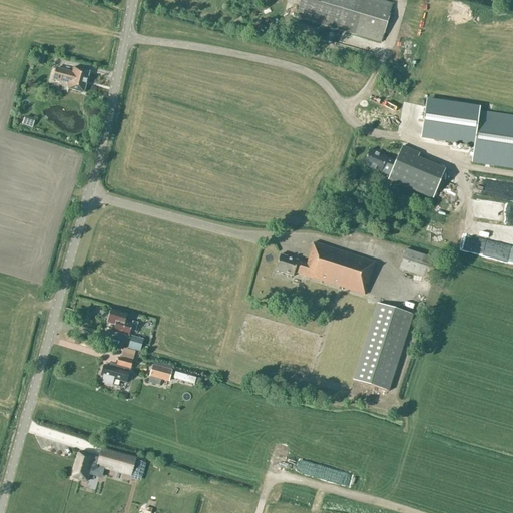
[(301,0),(297,17),(382,42),(393,4),(380,0),(301,0)]
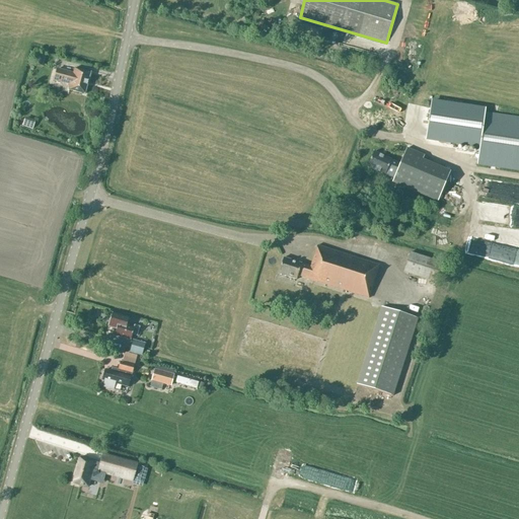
[(73,74),(57,69),(54,81),(70,86),(68,90),(84,94),(90,73),(74,69),(73,74)]
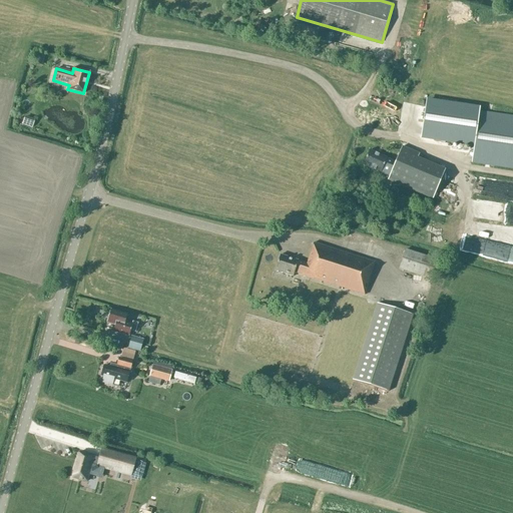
[(460,136),(463,115),(449,113),(445,133),(460,136)]
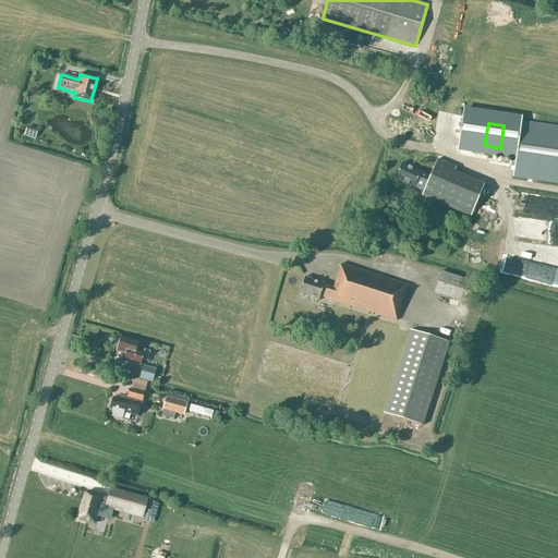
[(557,129),(521,123),(512,178),(557,184),(557,129)]
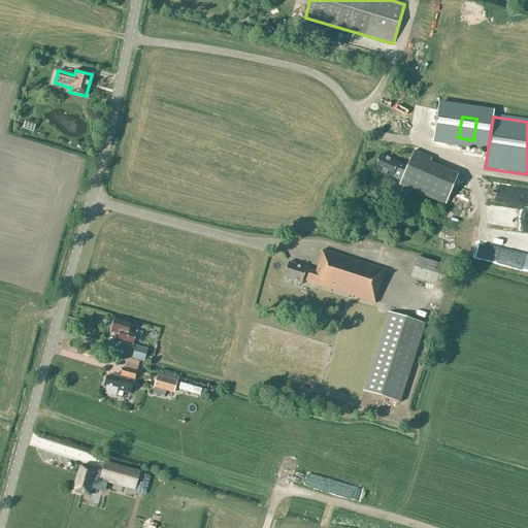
[(413,121),(406,134),(434,145),(439,132),(413,121)]
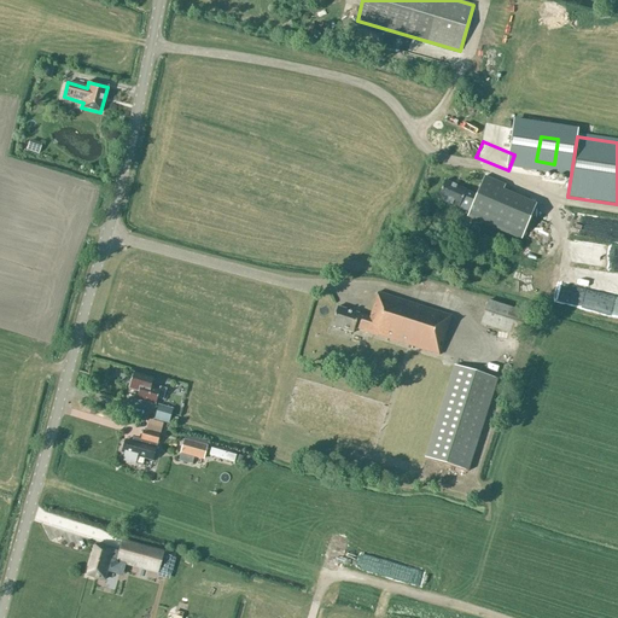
[(543,197),(485,172),(481,182),(479,182),(476,191),(467,187),(466,191),(444,181),(437,199),(459,209),(460,205),(474,211),(473,213),(526,235),(543,197)]
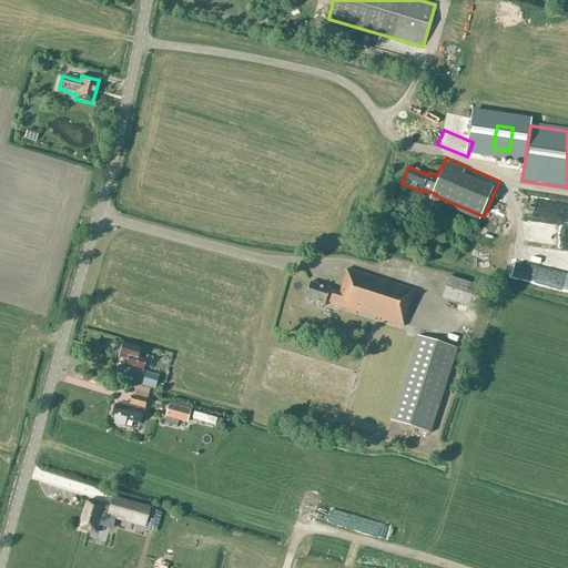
[(519,246),(567,250),(567,208),(555,206),(555,216),(548,215),(548,213),(538,212),(537,225),(520,224),(519,246)]
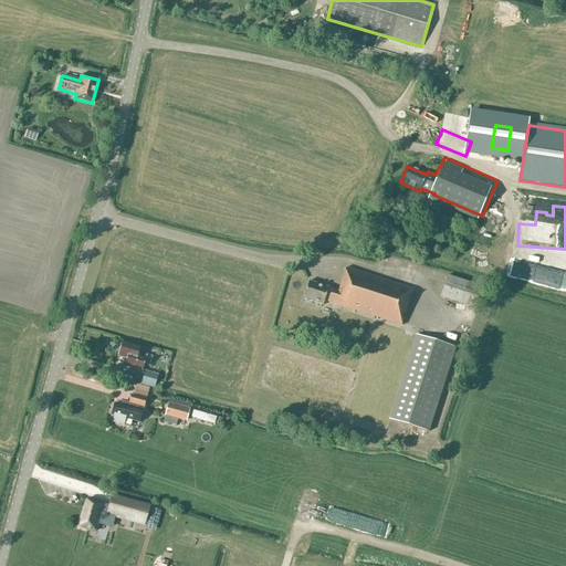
[(474,236),(483,233),(481,227),(472,229),(474,236)]
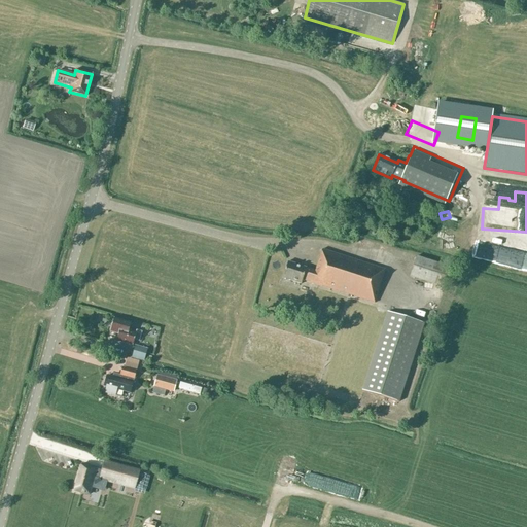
[(374,304),(385,270),(322,249),(315,271),(287,261),(282,278),(301,284),(302,280),(374,304)]
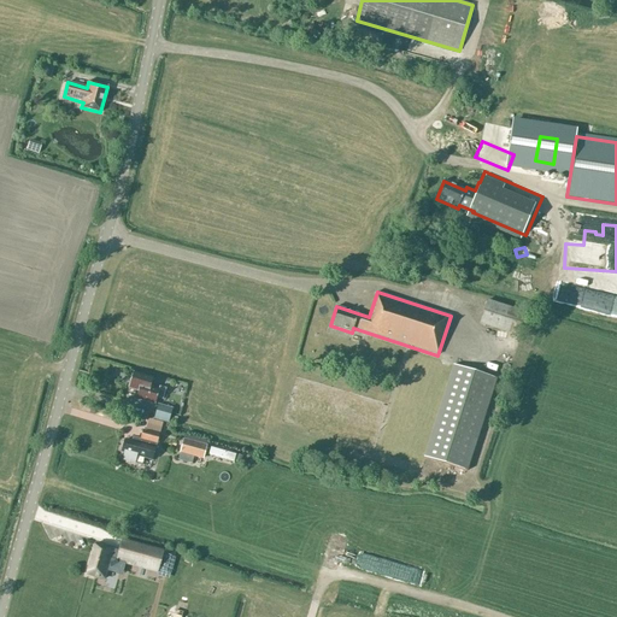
[(487,300),(480,323),(517,336),(524,313),(487,300)]
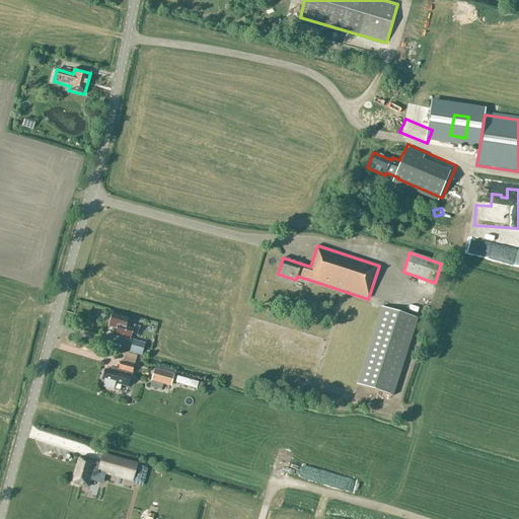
[(418,318),(350,296),(321,384),(371,400),(374,390),(392,396),(418,318)]
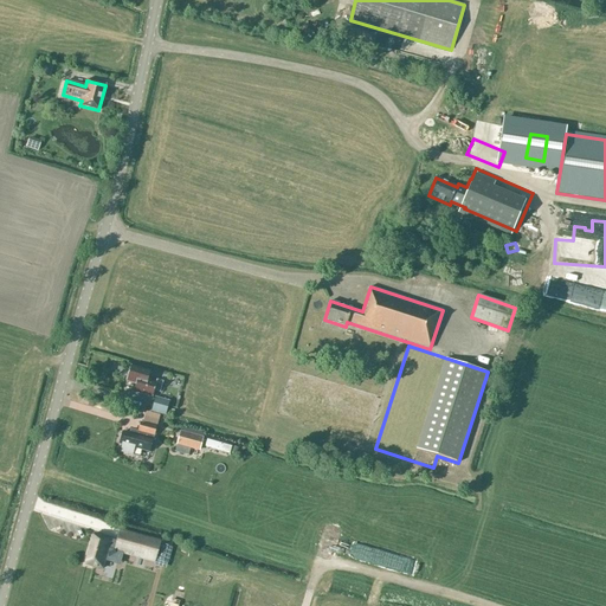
[(155,384),(147,381),(150,372),(130,366),(126,381),(135,385),(134,392),(152,398),(154,391),(160,392),(162,382),(156,380),(155,384)]
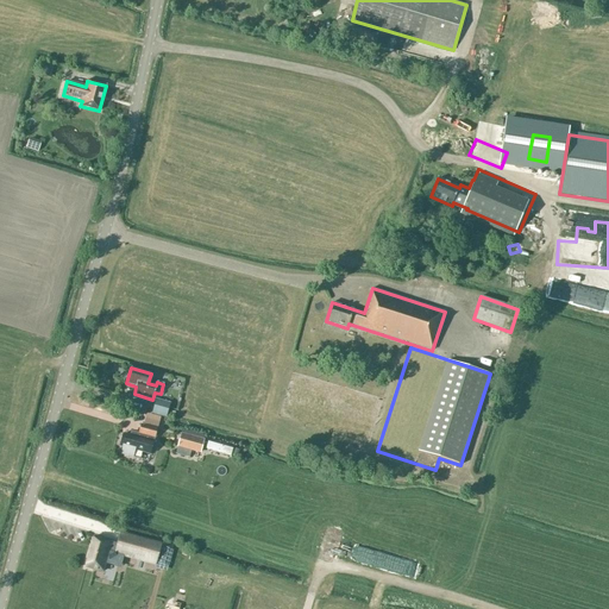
[(169,403),(155,399),(151,413),(165,416),(169,403)]
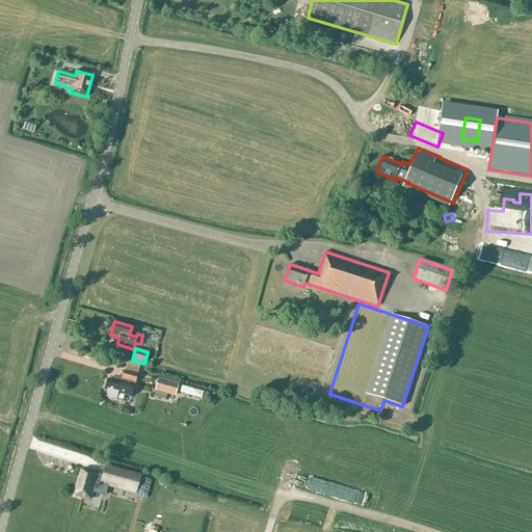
[(114,381),(107,379),(107,381),(105,382),(105,386),(105,388),(104,390),(107,391),(105,397),(116,399),(117,394),(124,395),(131,397),(137,375),(123,371),(121,379),(115,378),(114,381)]
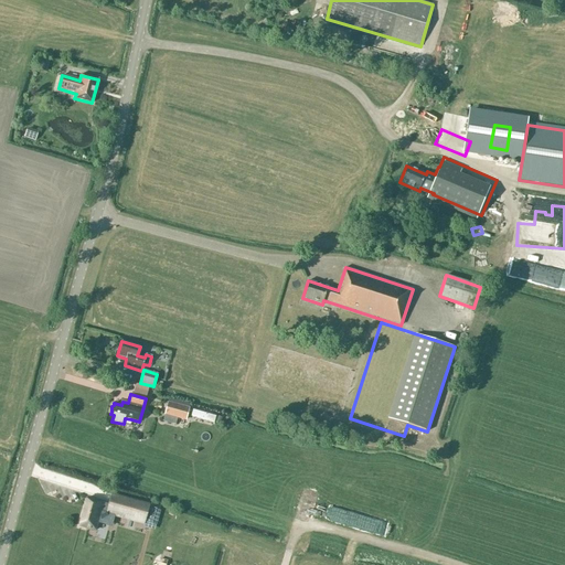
[(164,414),(187,419),(189,408),(168,403),(164,414)]
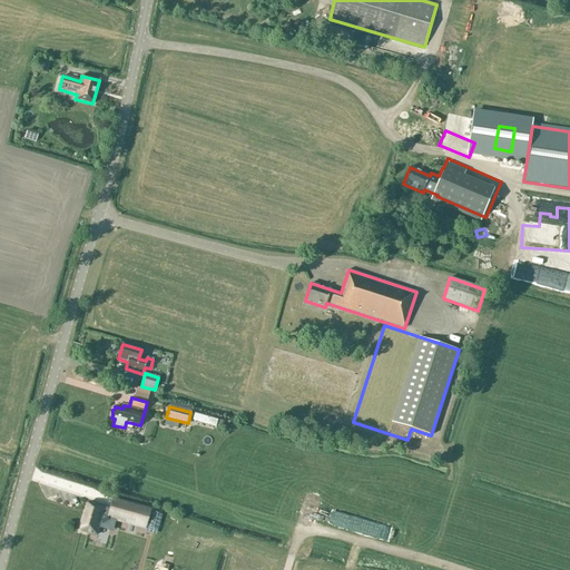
[(75,484),(72,490),(78,492),(77,495),(91,501),(92,498),(101,500),(104,494),(75,484)]
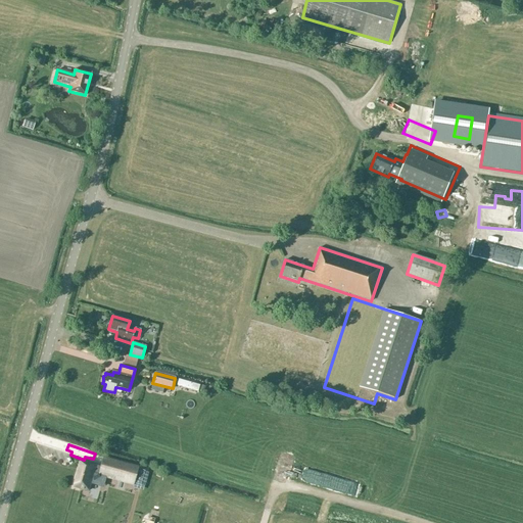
[(133,485),(138,467),(104,458),(101,467),(99,475),(133,485)]
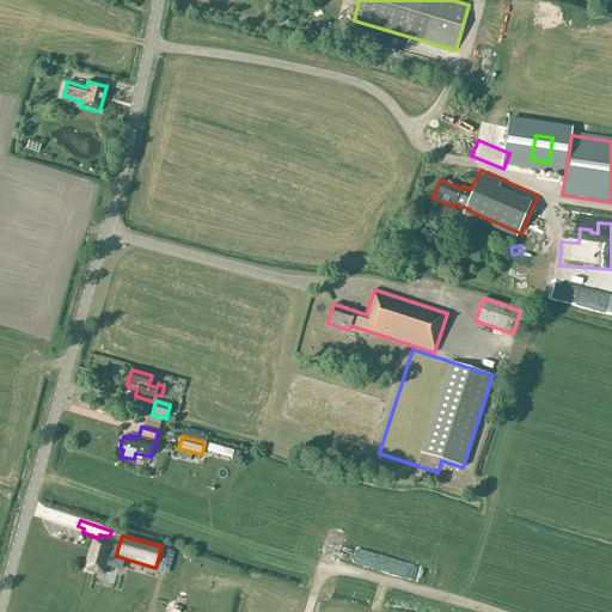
[(116,556),(118,546),(95,539),(86,569),(104,574),(110,555),(116,556)]
